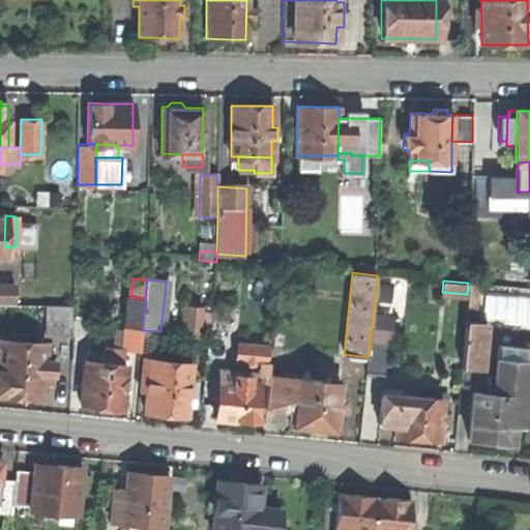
[(465,321),(474,321),(477,284),(468,283),(467,294),(465,321)]
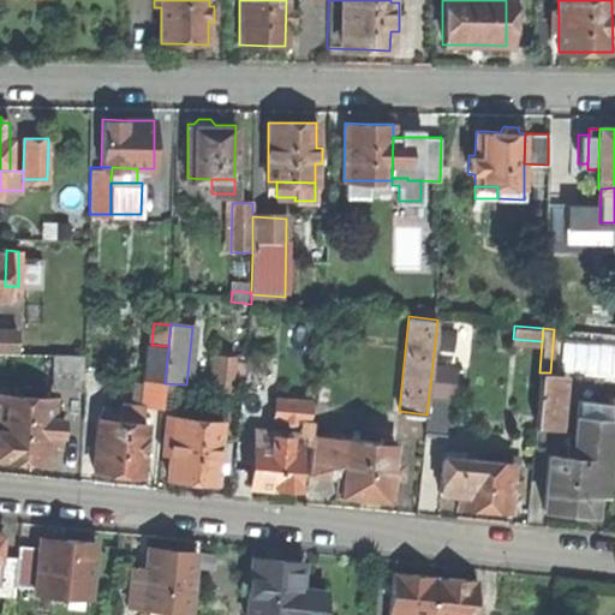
[(0,329),(0,351),(17,352),(17,330),(0,329)]
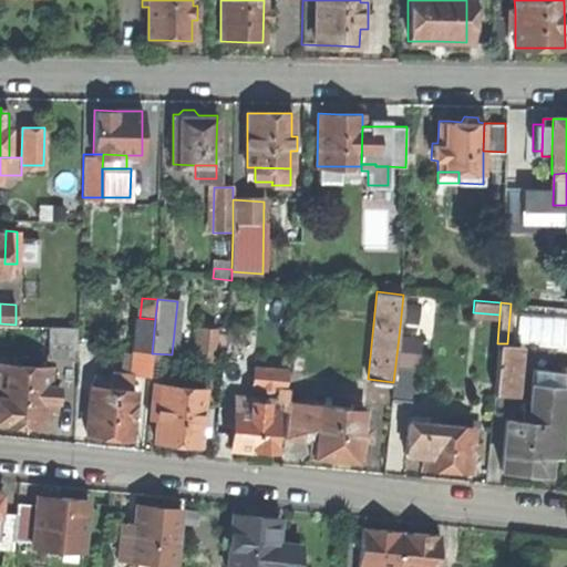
[(131,351),(152,353),(155,319),(140,318),(134,318),(131,351)]
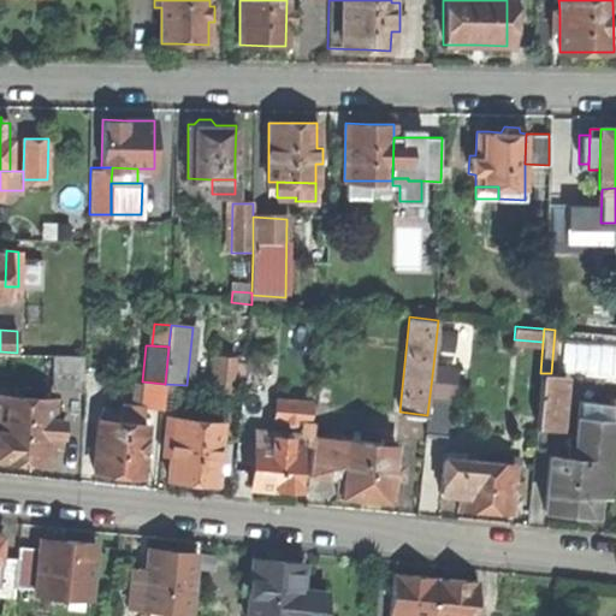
[(53,385),(81,389),(82,353),(53,354),(53,385)]
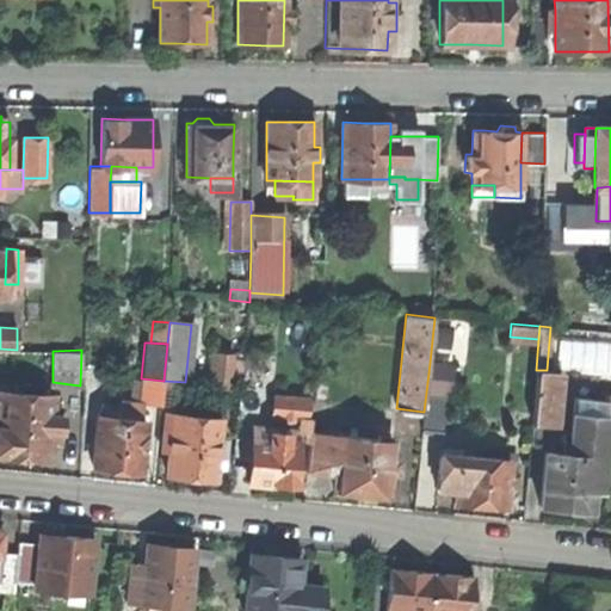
[(210,386),(228,388),(232,353),(213,352),(210,386)]
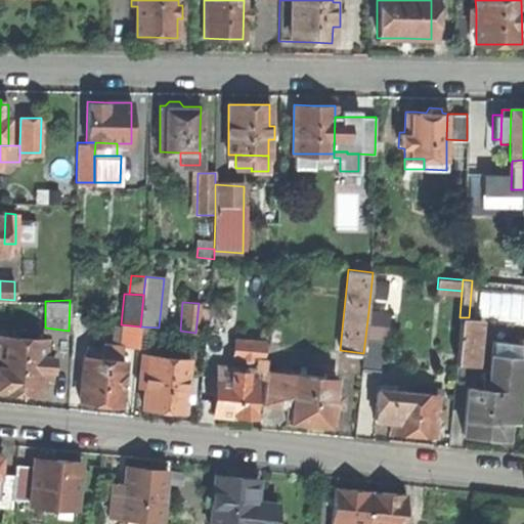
[(361,368),(379,370),(385,313),(368,311),(363,353),(361,368)]
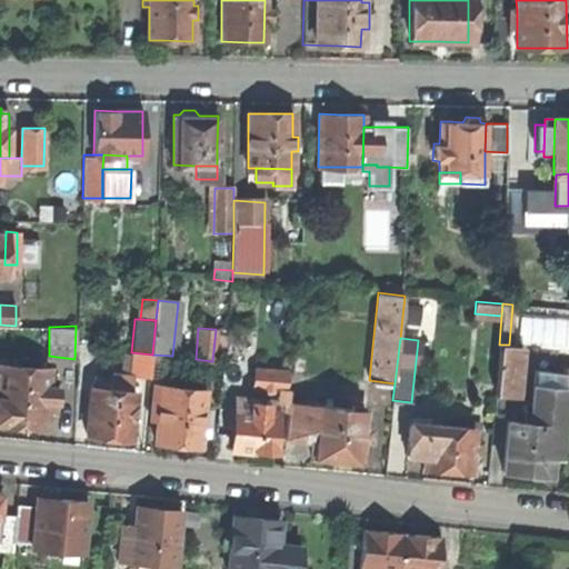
[(522,346),(509,345),(499,345),(495,393),(518,395),(522,346)]
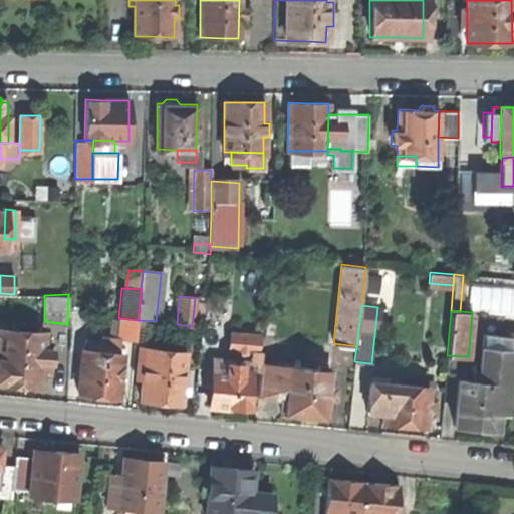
[(136,340),(138,320),(118,318),(116,338),(136,340)]
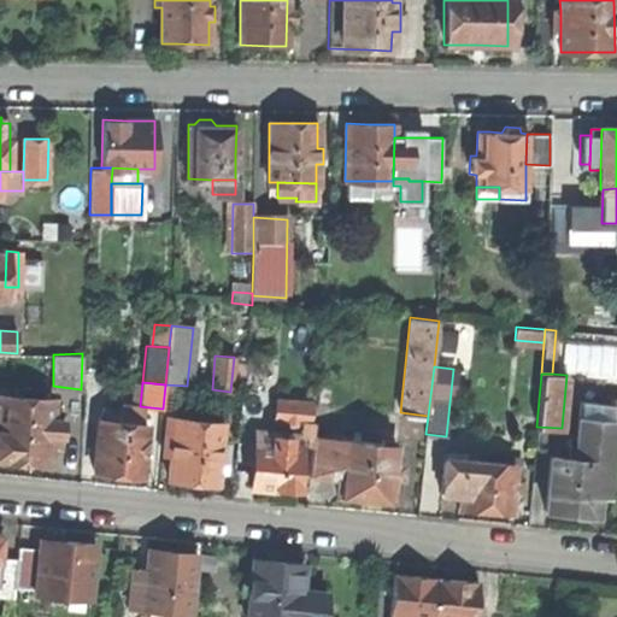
[(53,411),(54,399),(0,395),(0,457),(13,458),(50,460),(51,447),(60,447),(63,412),(53,411)]
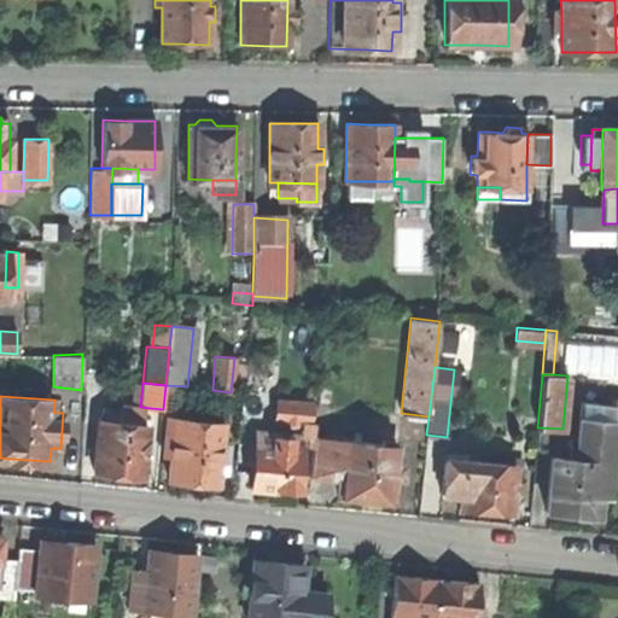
[(305,423),(310,424),(313,403),(277,400),(274,420),(305,423)]
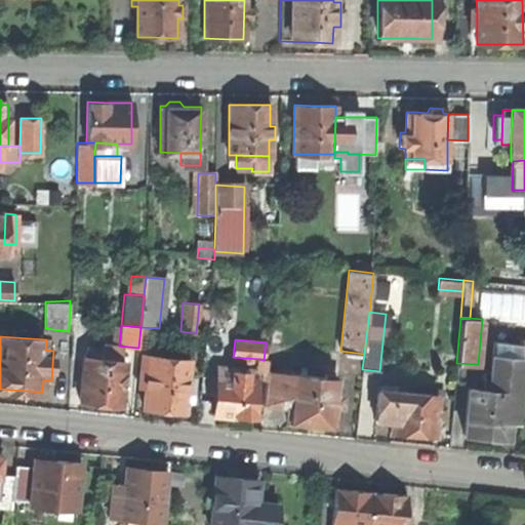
[(494,356),(524,358),(524,347),(524,342),(496,340),(494,356)]
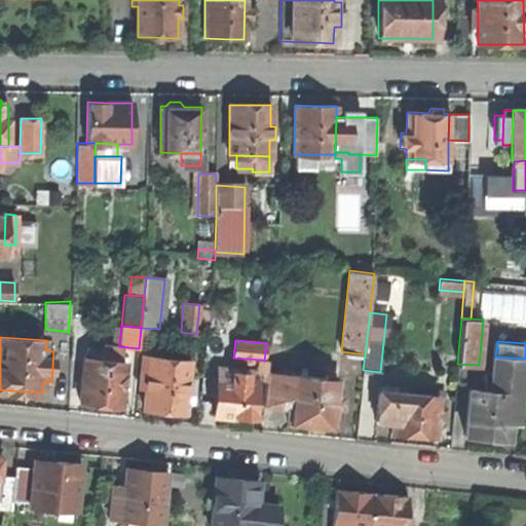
[(84,359),(119,361),(120,350),(88,347),(84,359)]
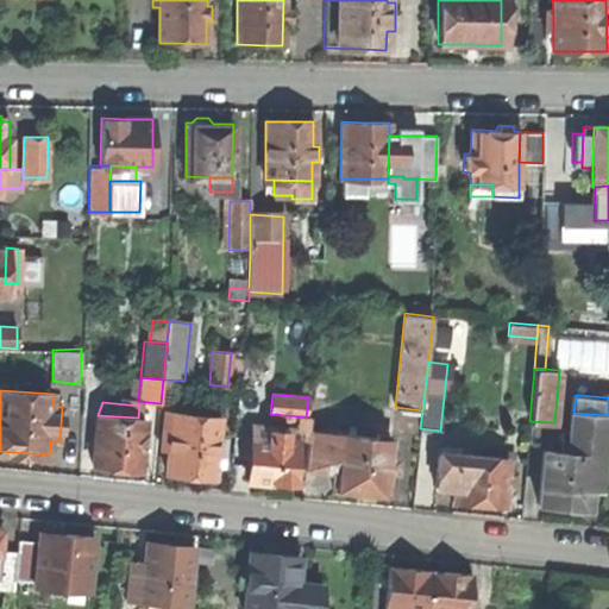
[(161,449),(168,450),(171,413),(164,413),(161,449)]
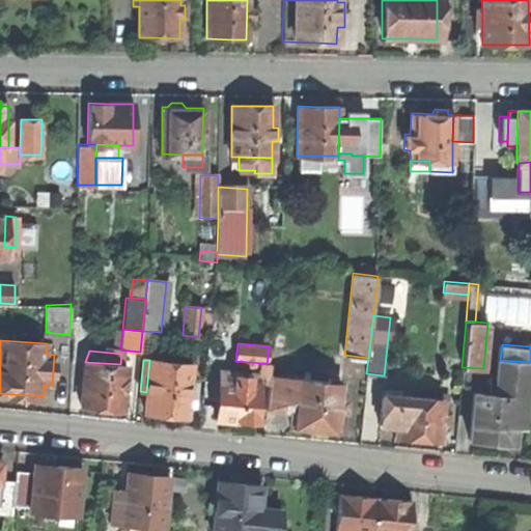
[(164,414),(186,416),(188,399),(194,400),(196,381),(190,381),(191,364),(165,362),(158,361),(149,360),(146,392),(144,412),(164,414)]
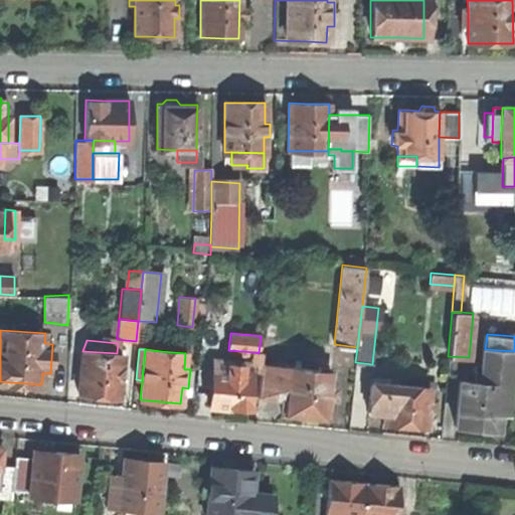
[(482,381),(511,384),(514,354),(514,351),(485,349),(482,381)]
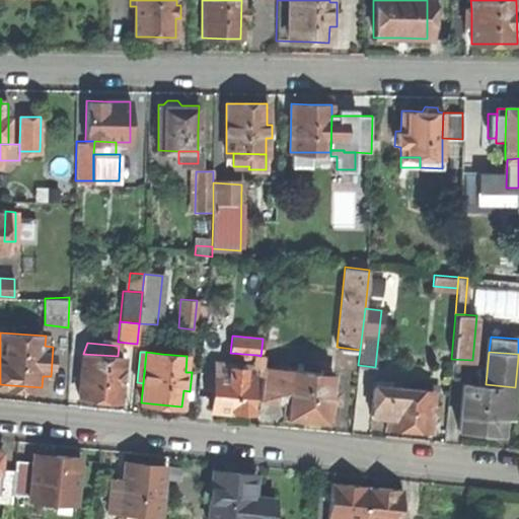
[(123,357),(118,356),(83,354),(79,395),(98,398),(118,400),(123,357)]
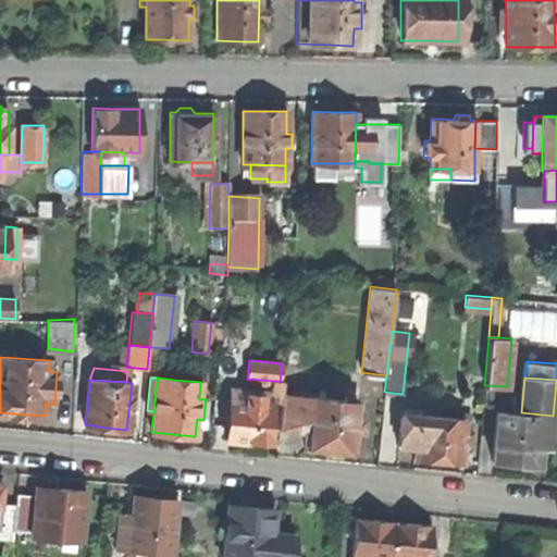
[(283,382),(280,382),(275,381),(273,406),(281,407),(282,394),(283,382)]
